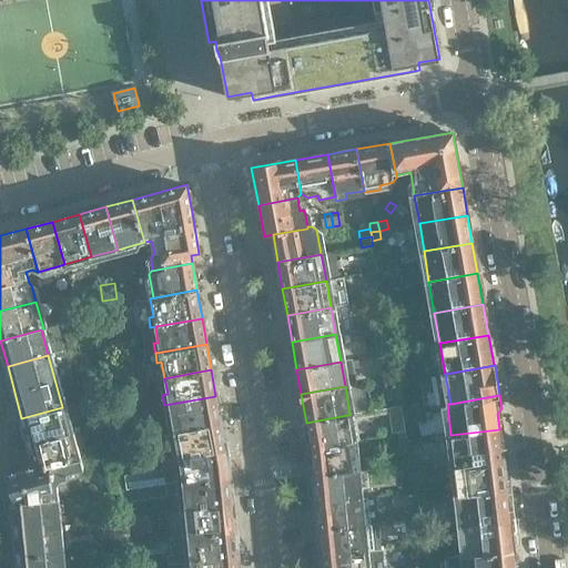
[(221,423),(215,396),(164,405),(166,415),(171,414),(174,432),(221,423)]
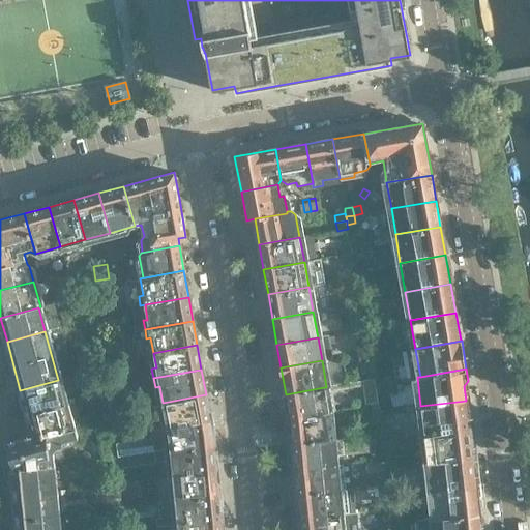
[(71,429),(58,380),(20,390),(32,437),(33,439),(71,429)]
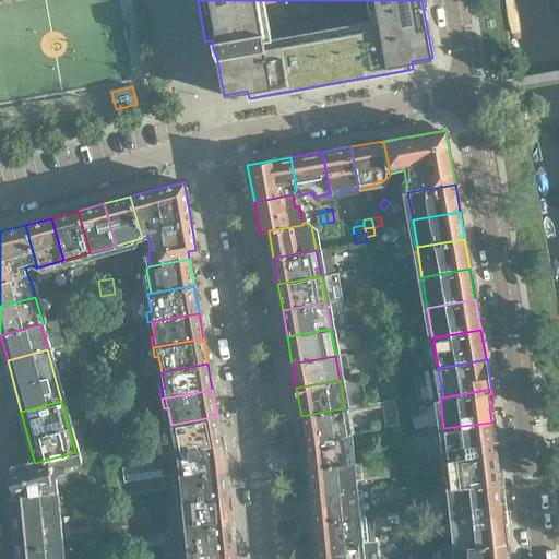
[(347,435),(342,408),(301,416),(306,441),(347,435)]
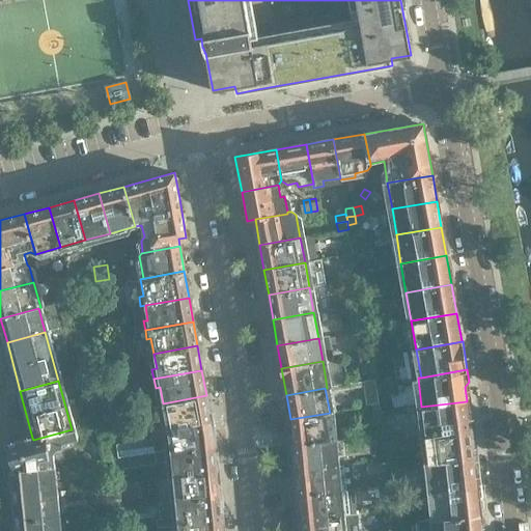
[(211,422),(206,395),(163,403),(166,420),(161,421),(163,429),(211,422)]
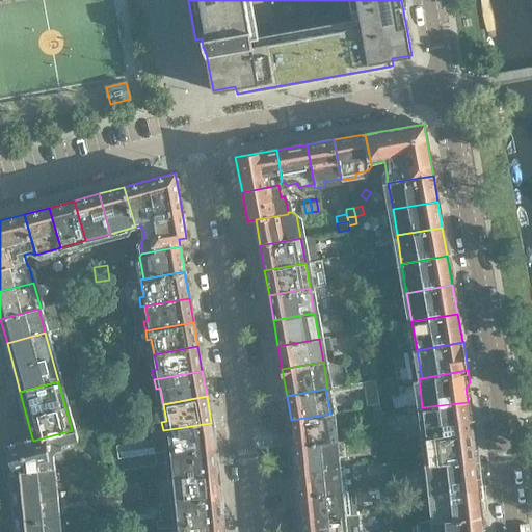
[(471,430),(468,402),(422,407),(425,435),(471,430)]
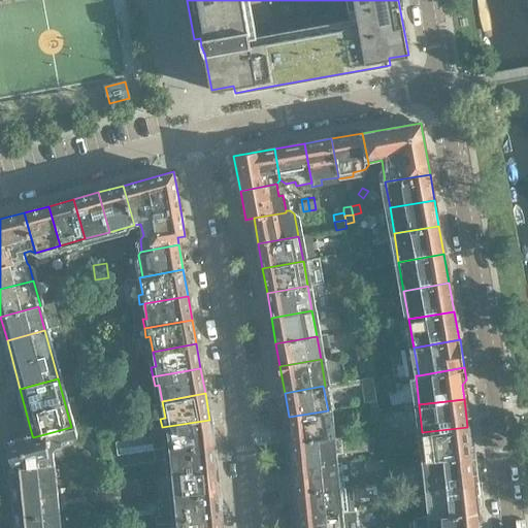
[(331,438),(328,413),(328,410),(289,417),(292,442),(331,438)]
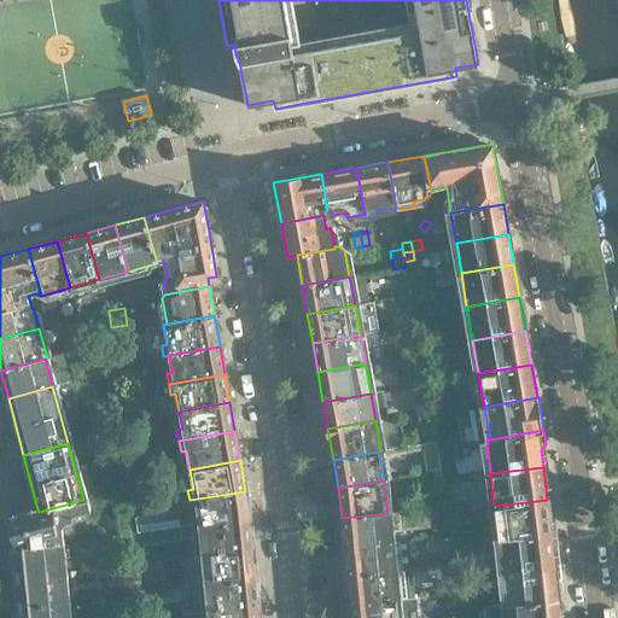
[(182,526),(198,525),(250,519),(248,503),(245,491),(190,500),(128,511),(130,535),(133,559),(152,558),(151,544),(185,541),(182,526)]
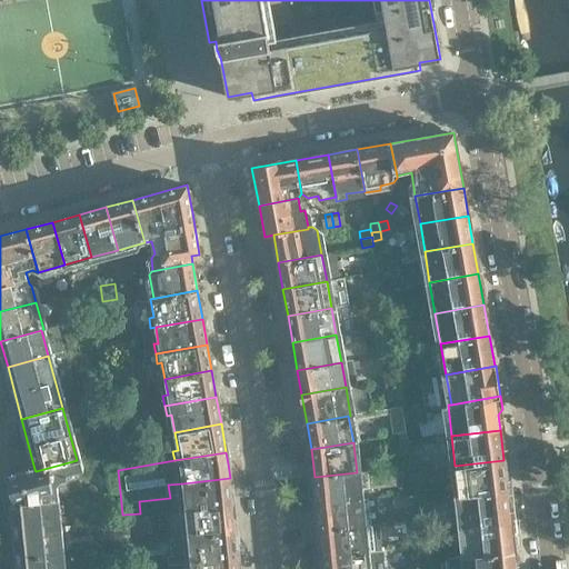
[(52,483),(58,476),(79,470),(77,460),(36,471),(35,469),(8,476),(3,478),(10,503),(11,502),(12,505),(55,500),(52,483)]
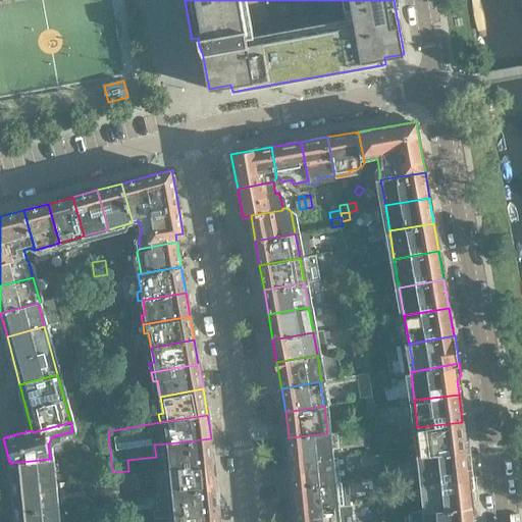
[(465,450),(462,422),(417,427),(420,455),(465,450)]
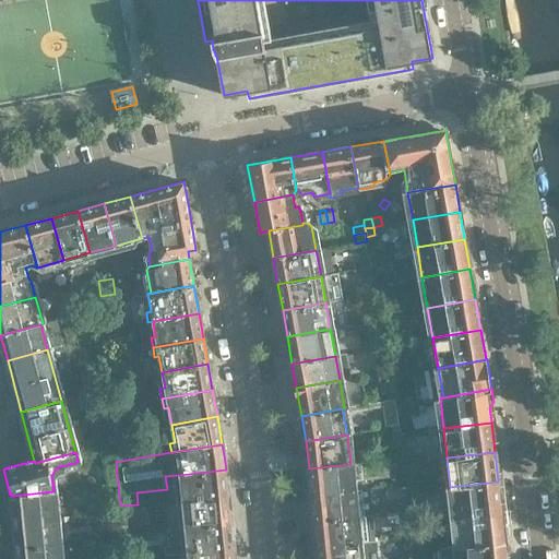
[(353,490),(351,464),(309,468),(311,495),(353,490)]
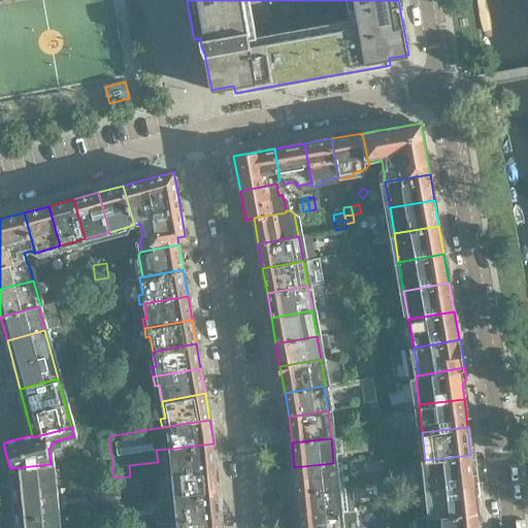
[(216,469),(213,443),(169,449),(171,464),(166,465),(167,473),(216,469)]
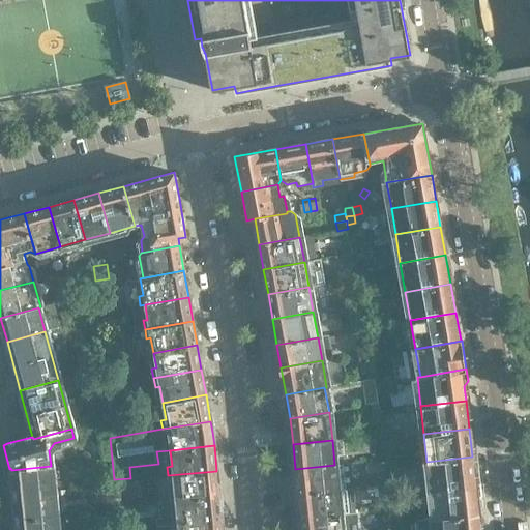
[(475,484),(472,457),(427,462),(431,490),(475,484)]
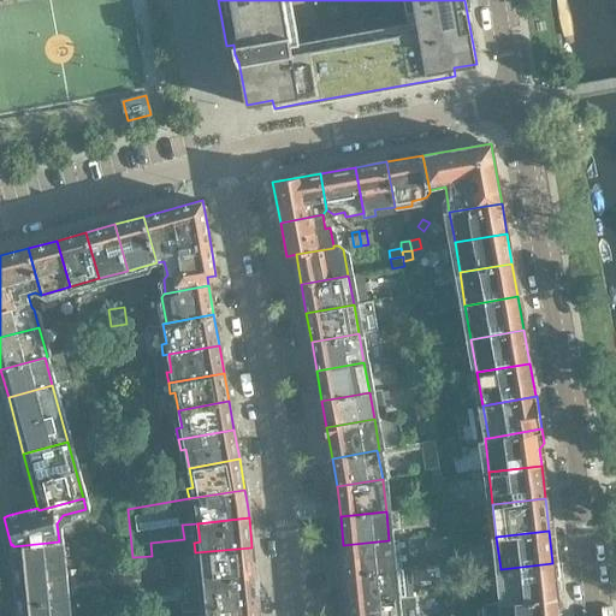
[(392,569),(389,540),(343,545),(347,574),(392,569)]
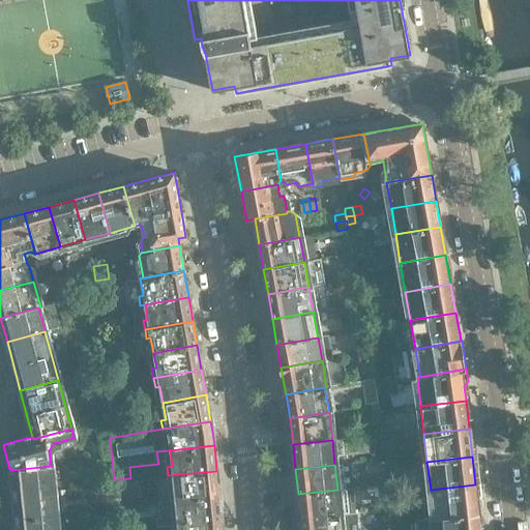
[(53,491),(51,466),(11,470),(13,495),(53,491)]
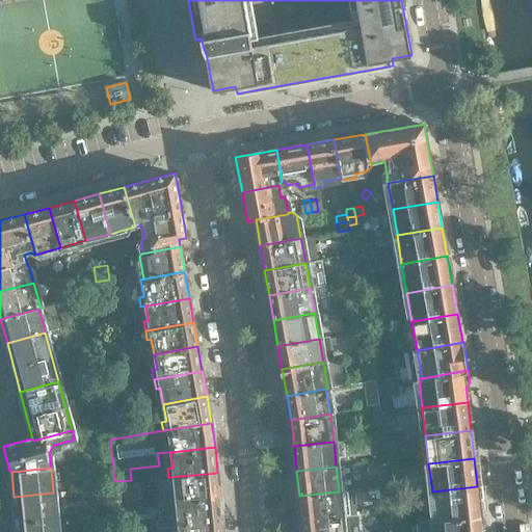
[(220,498),(217,473),(168,477),(169,486),(175,485),(176,502),(220,498)]
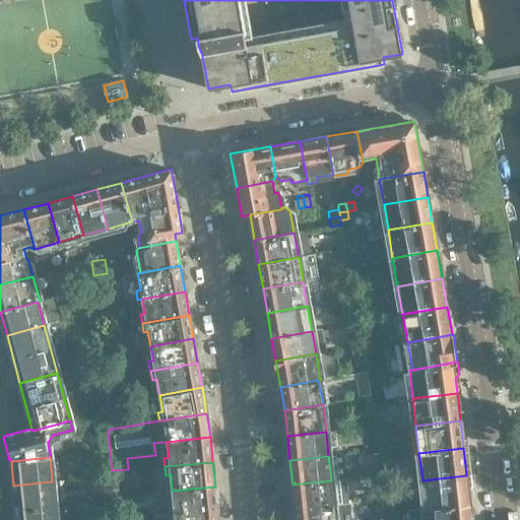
[(473,497),(472,490),(468,488),(466,475),(423,480),(426,508),(470,504),(469,500),(473,497)]
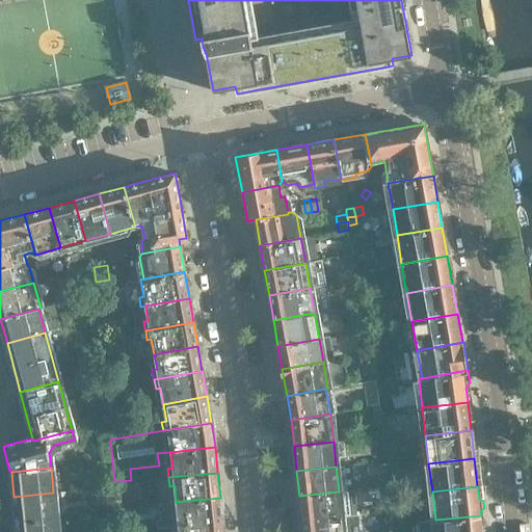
[(341,516),(339,491),(299,496),(301,521),(341,516)]
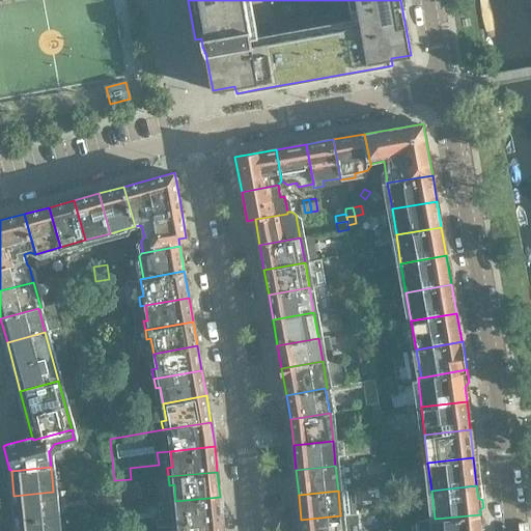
[(56,516),(53,492),(14,496),(17,521),(56,516)]
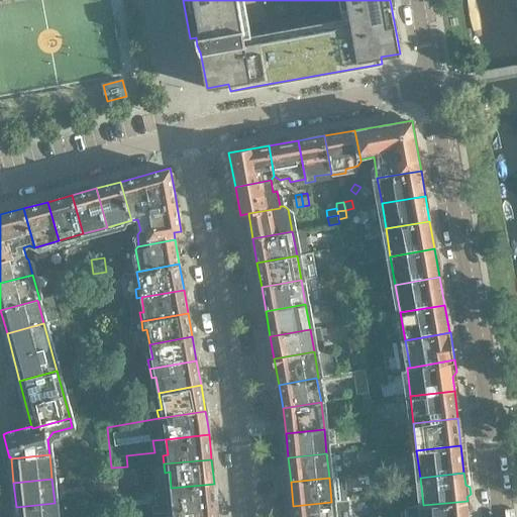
[(216,508),(214,484),(171,488),(173,504),(168,504),(169,513),(216,508)]
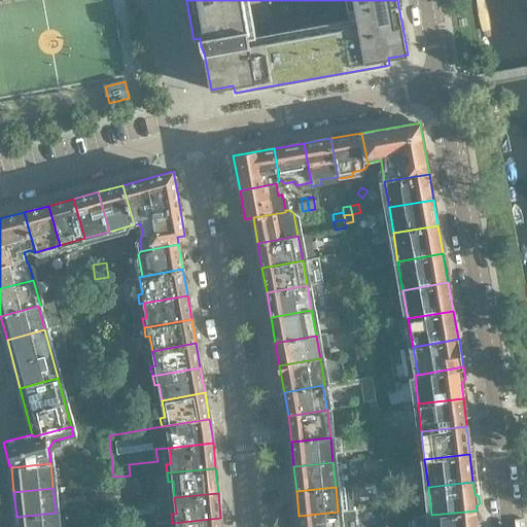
[(478,526),(477,511),(431,515),(432,526),(478,526)]
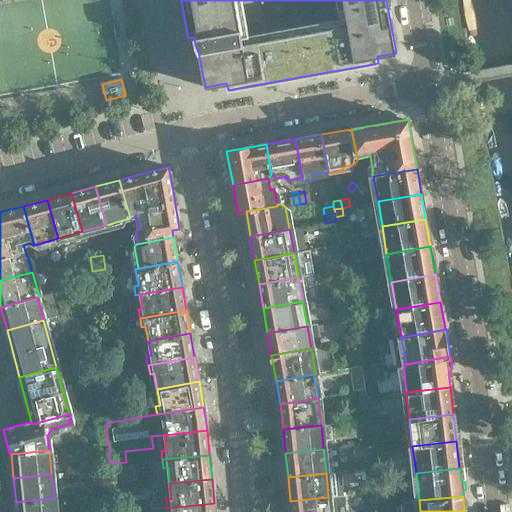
[(329,511),(328,497),(290,501),(291,511),(329,511)]
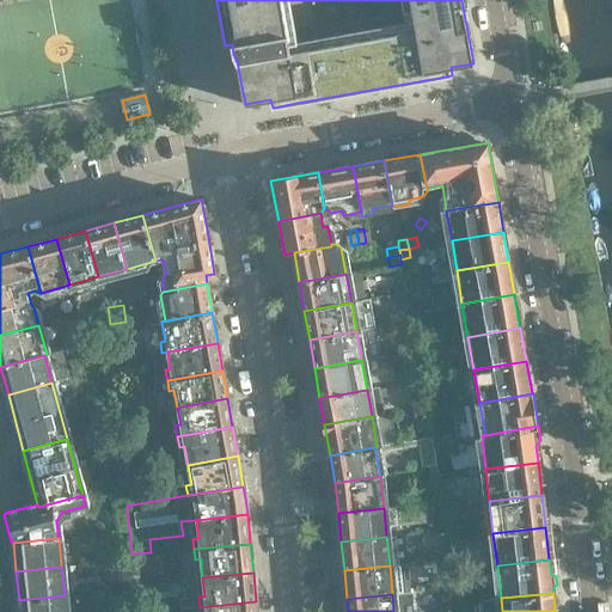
[(66,611),(65,595),(19,600),(19,611),(66,611)]
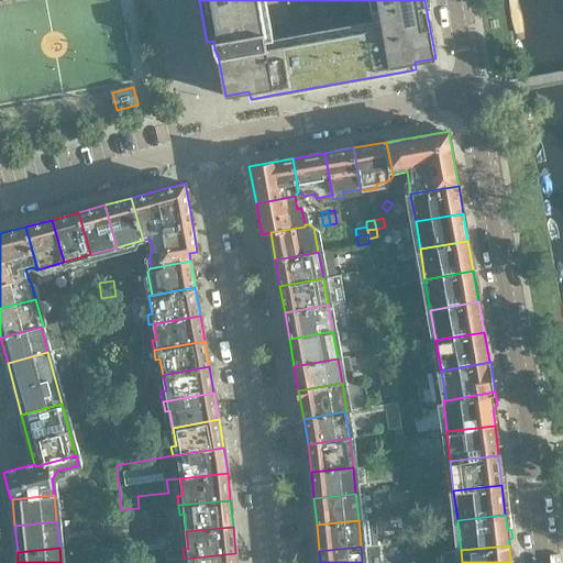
[(235,562),(235,553),(184,559),(184,562),(235,562)]
